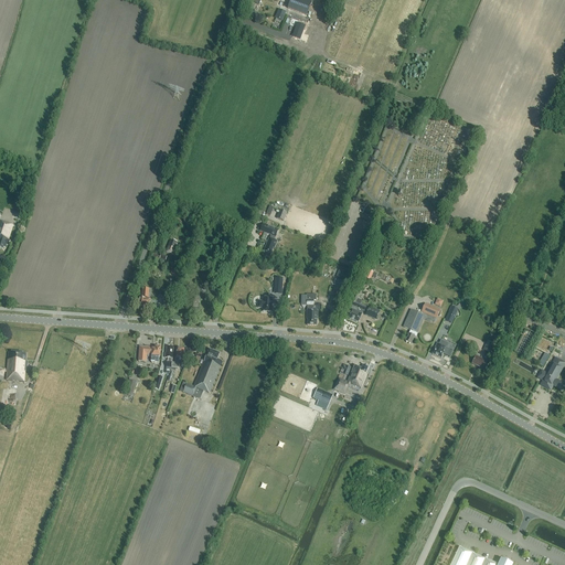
[(312,2),(307,0),(290,0),(288,9),(307,16),(312,2)]
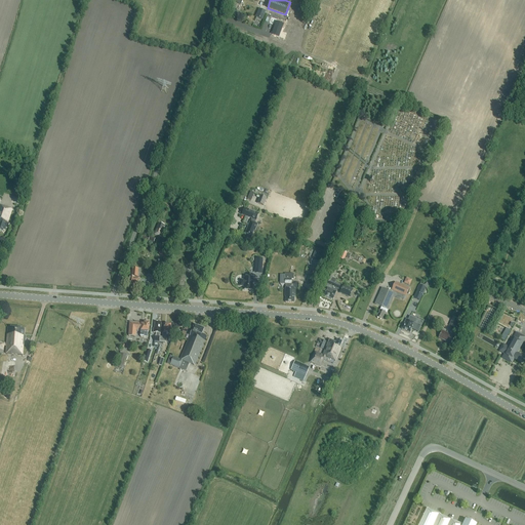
[(265,11),(258,9),(258,10),(256,16),(261,18),(265,12),(265,11)]
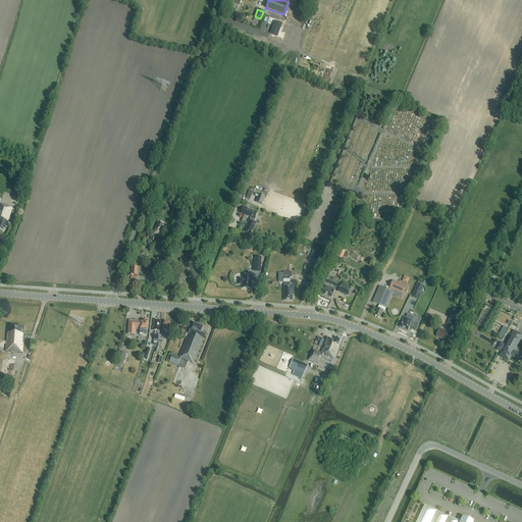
[(268,34),(276,37),(281,23),(273,20),(268,34)]
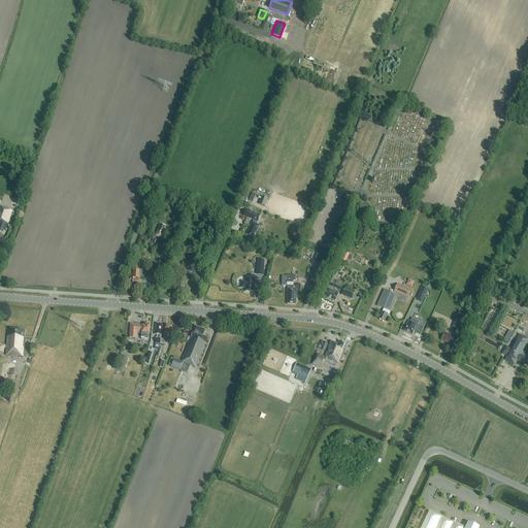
[(340,201),(349,204),(351,199),(343,195),(340,201)]
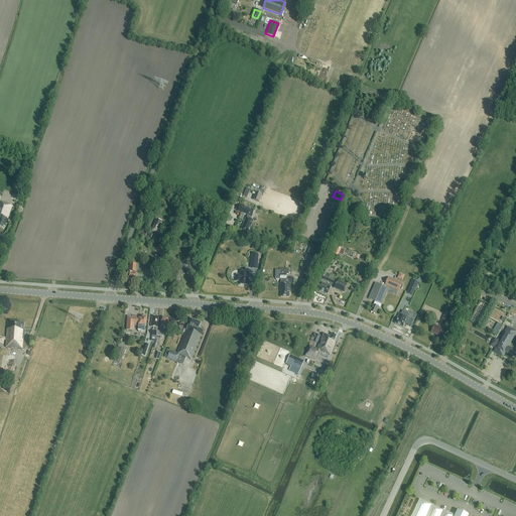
[(259,203),(262,195),(256,192),(253,200),(259,203)]
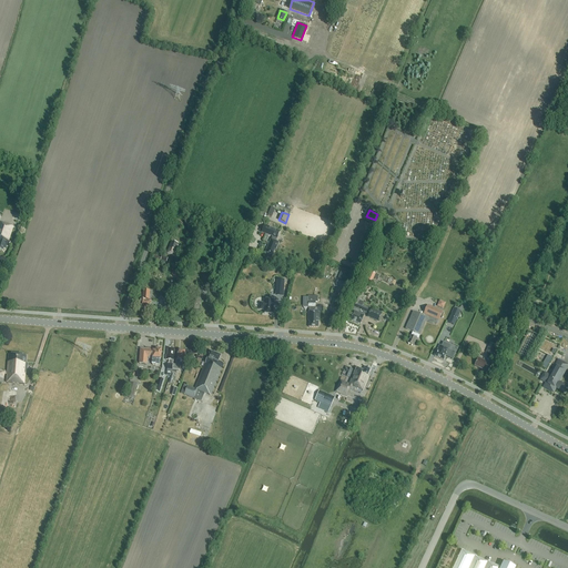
[(0,222),(0,220),(1,217),(1,215),(0,214),(0,250),(2,251),(3,249),(6,249),(7,246),(9,247),(11,242),(8,241),(13,226),(0,222)]
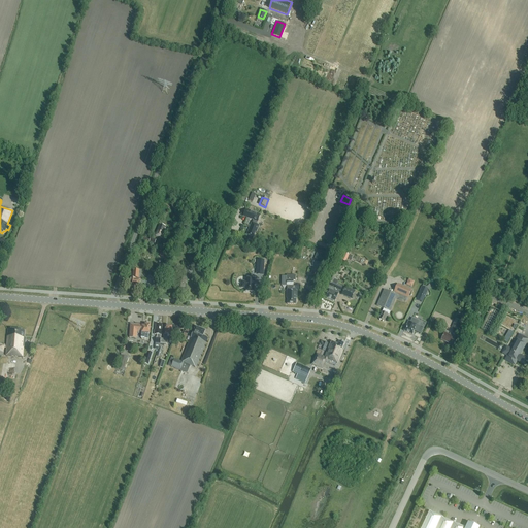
[(258,225),(257,225),(261,215),(245,208),(243,217),(253,220),(252,223),(248,232),(250,233),(249,235),(253,236),(254,235),(255,235),(258,225)]
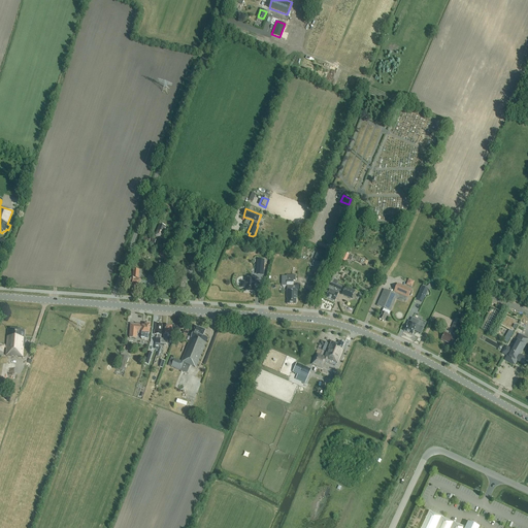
[(165,229),(166,227),(160,225),(156,236),(163,238),(167,229),(165,229)]
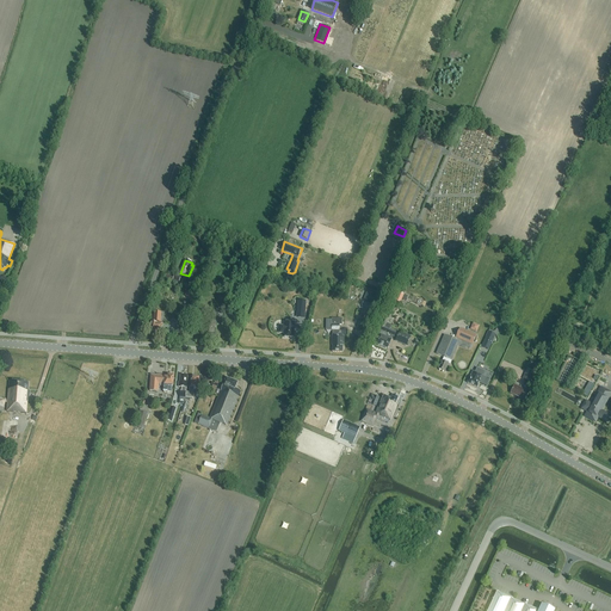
[(196,296),(187,290),(185,296),(192,301),(196,296)]
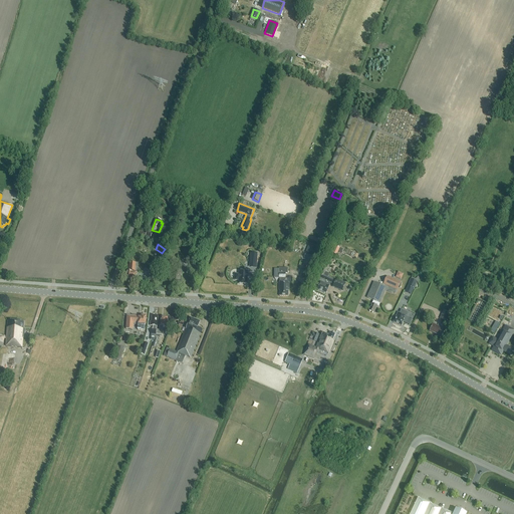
[(312,246),(309,245),(307,249),(311,250),(310,254),(313,255),(316,247),(312,246)]
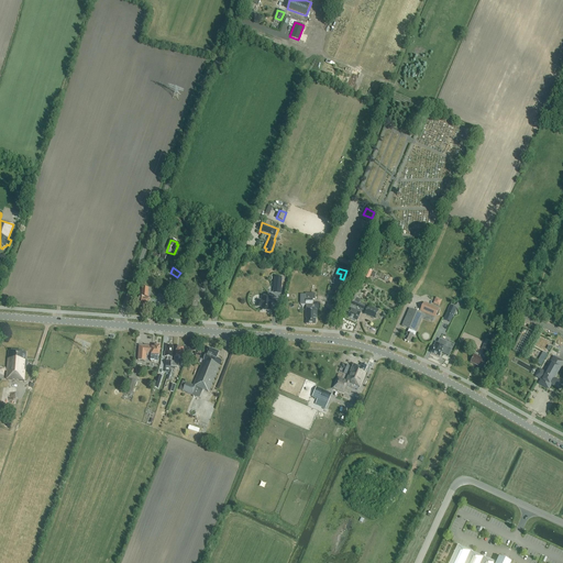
[(150,306),(150,298),(146,298),(146,288),(143,288),(142,298),(140,297),(140,298),(139,298),(138,300),(139,301),(139,307),(143,307),(144,306),(150,306)]
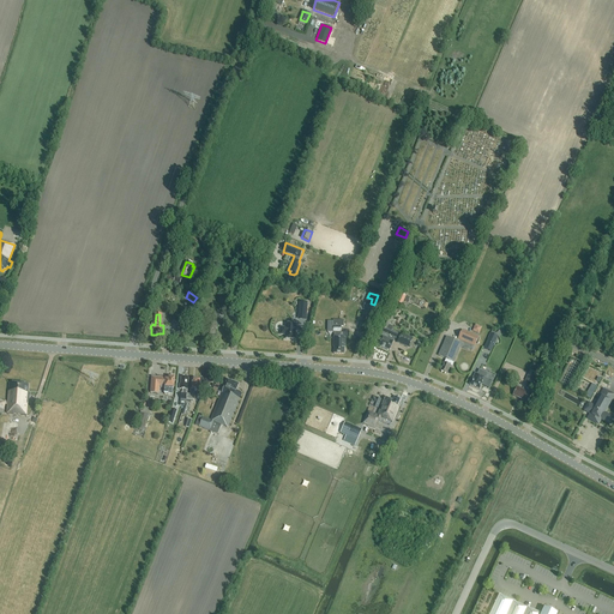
[(392,330),(392,329),(392,327),(389,325),(391,321),(385,319),(380,331),(384,332),(381,336),(377,345),(384,348),(392,330)]
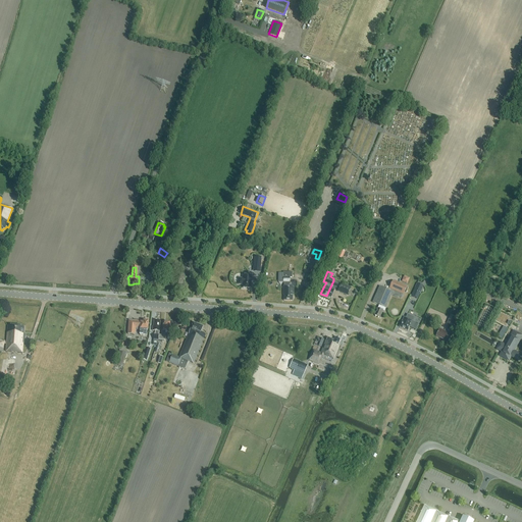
[(278,274),(278,281),(283,282),(291,282),(291,277),(292,277),(292,272),(283,272),(283,274),(278,274)]
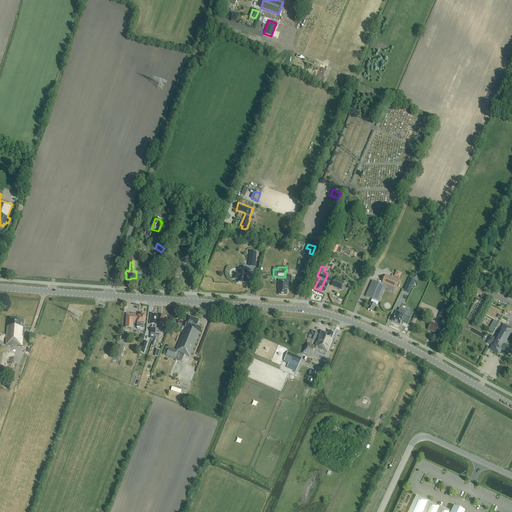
[(246,283),(247,271),(238,270),(238,273),(234,273),(234,279),(238,279),(238,283),(246,283)]
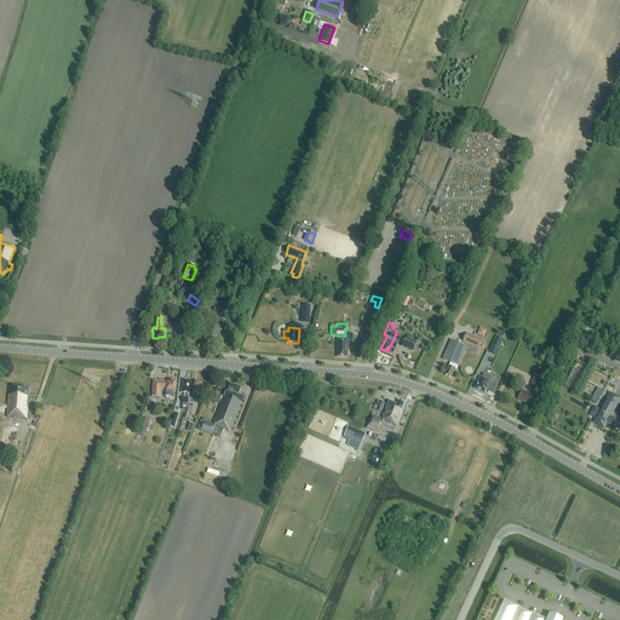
[(484,337),(488,329),(481,327),(477,333),(484,337)]
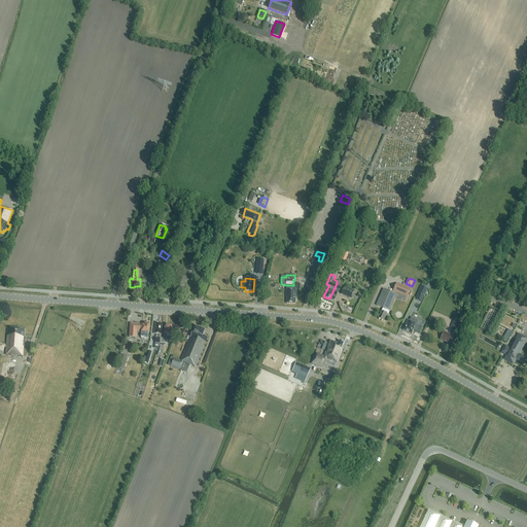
[(340,290),(342,286),(337,283),(329,299),(335,301),(339,290),(340,290)]
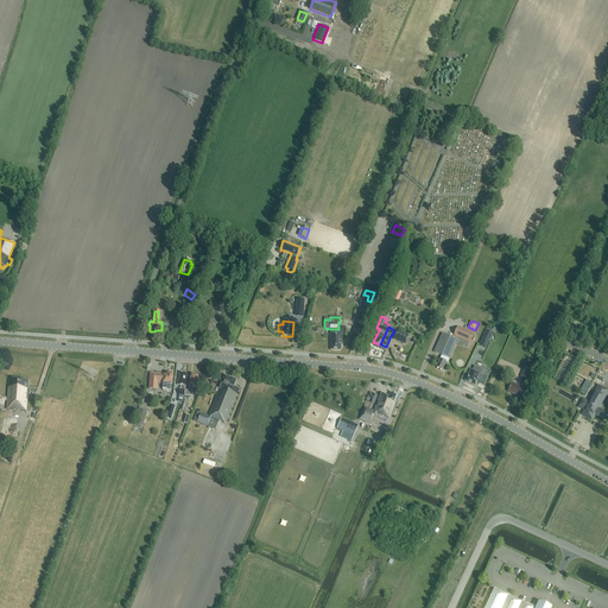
[(330,334),(330,342),(330,350),(341,350),(341,343),(342,343),(342,334),(337,334),(339,329),(330,329),(330,334)]
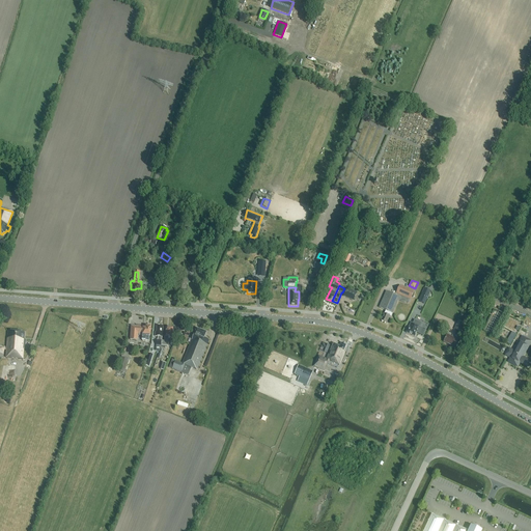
[(410,302),(412,297),(414,291),(409,289),(409,290),(403,288),(401,291),(399,290),(397,297),(386,291),(379,308),(386,310),(384,314),(381,320),(387,324),(388,320),(390,320),(391,316),(392,313),(393,313),(399,298),(410,302)]
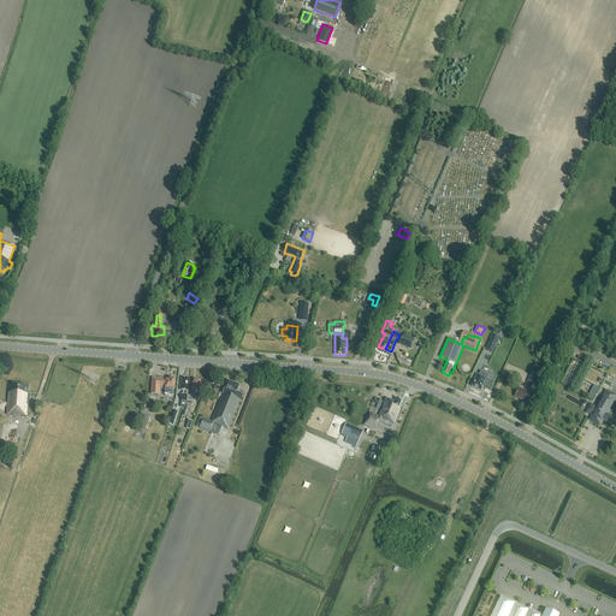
[(492,353),(499,338),(492,335),(485,350),(492,353)]
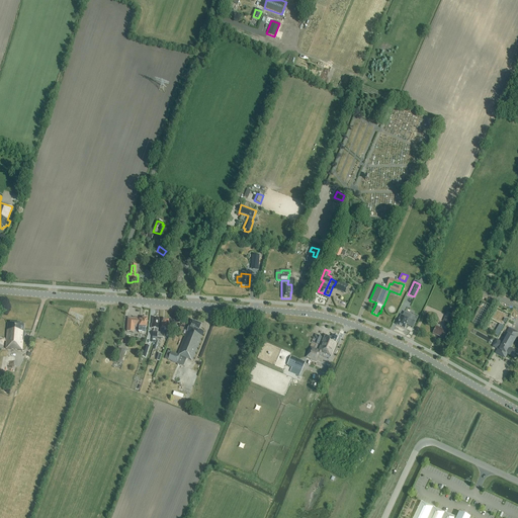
[(345,293),(348,286),(338,282),(335,289),(345,293)]
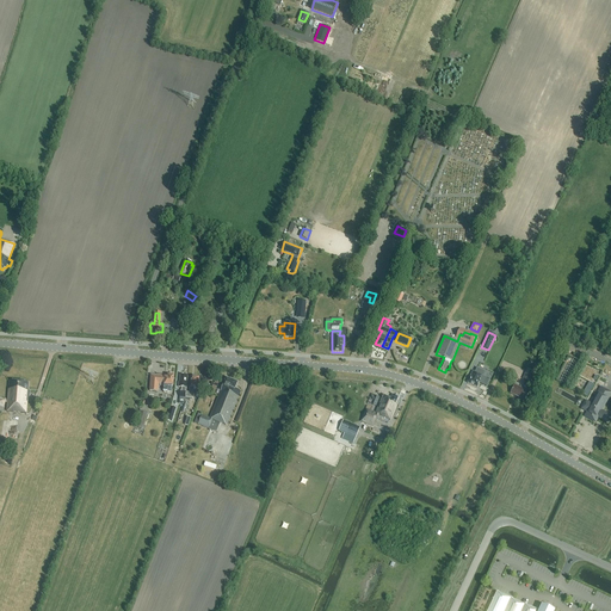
[(473,371),(467,383),(477,388),(480,383),(486,387),(489,380),(482,376),(485,372),(476,369),(475,372),(473,371)]
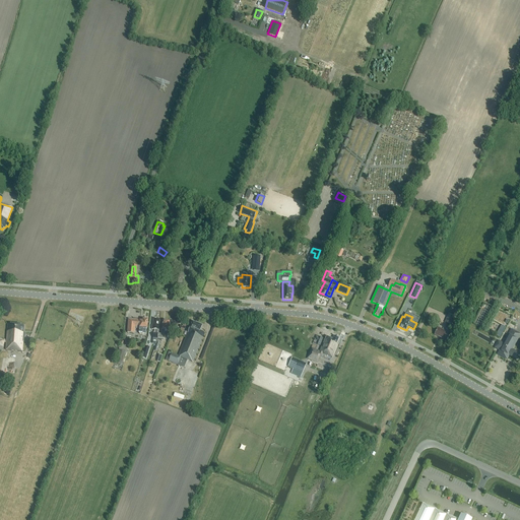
[(451,325),(454,318),(448,315),(445,323),(451,325)]
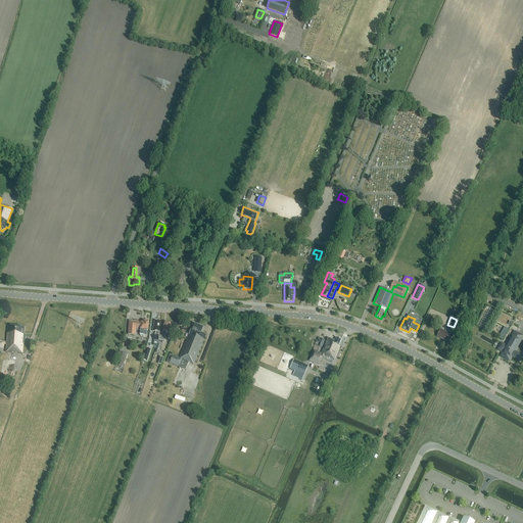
[(136,335),(136,334),(140,334),(140,336),(147,337),(148,331),(149,322),(148,322),(148,321),(145,321),(145,322),(144,322),(137,321),(137,322),(129,321),(128,335),(136,335)]
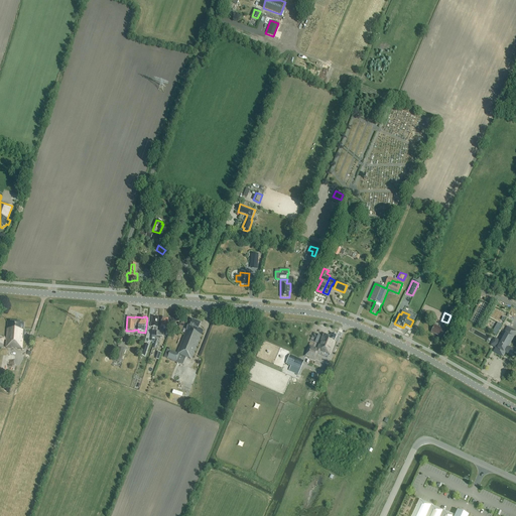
[(160,327),(159,332),(157,331),(157,333),(156,336),(157,336),(162,336),(162,333),(163,333),(163,328),(167,328),(168,318),(161,318),(160,327)]
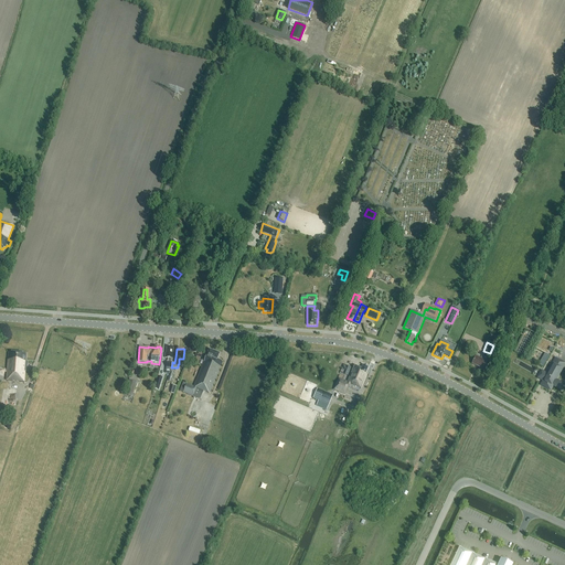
[(210,394),(223,362),(217,360),(220,353),(209,349),(194,386),(183,382),(180,391),(193,396),(196,388),(210,394)]
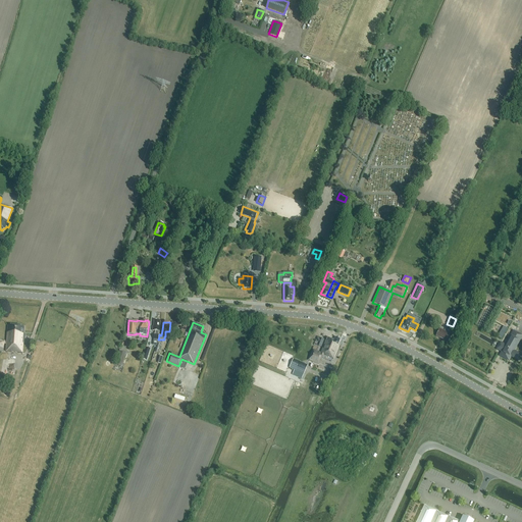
[(22,353),(23,337),(25,337),(27,334),(23,334),(24,327),(8,325),(6,343),(5,343),(5,342),(4,341),(3,342),(0,341),(0,351),(1,352),(4,344),(6,345),(6,352),(22,353)]
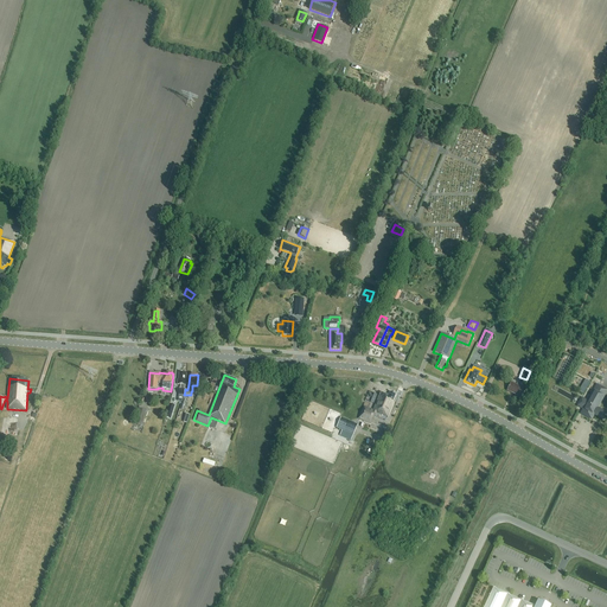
[(519,396),(524,389),(511,383),(508,391),(519,396)]
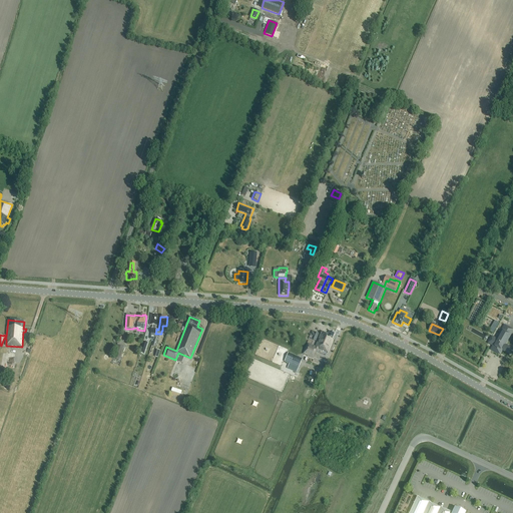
[(494,346),(492,350),(499,354),(502,349),(504,350),(510,354),(512,350),(506,346),(506,347),(504,346),(512,331),(505,327),(497,341),(494,339),(491,344),(494,346)]
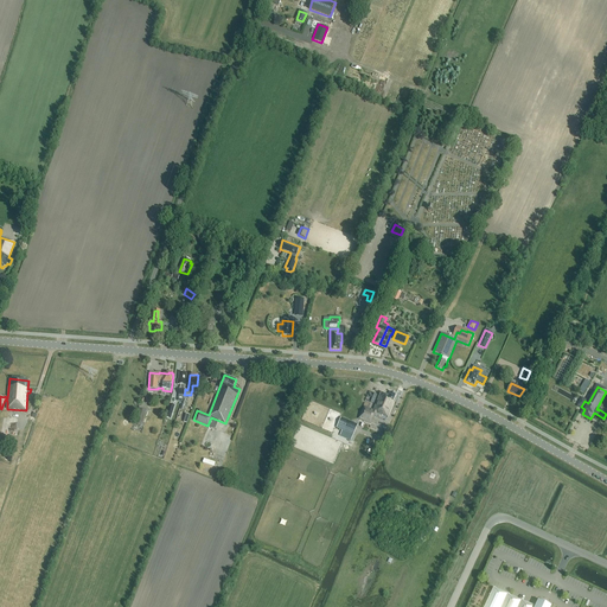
[(393,401),(396,395),(390,393),(389,396),(381,393),(374,410),(364,407),(358,419),(371,425),(376,413),(388,417),(394,402),(393,401)]
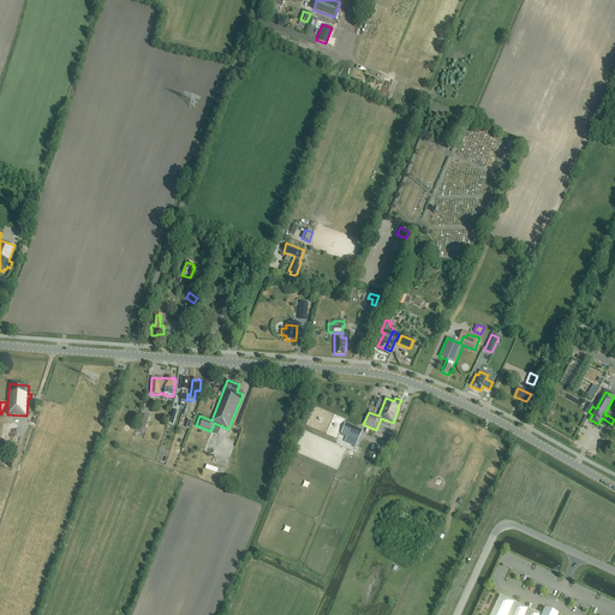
[(143,433),(149,416),(141,413),(136,430),(143,433)]
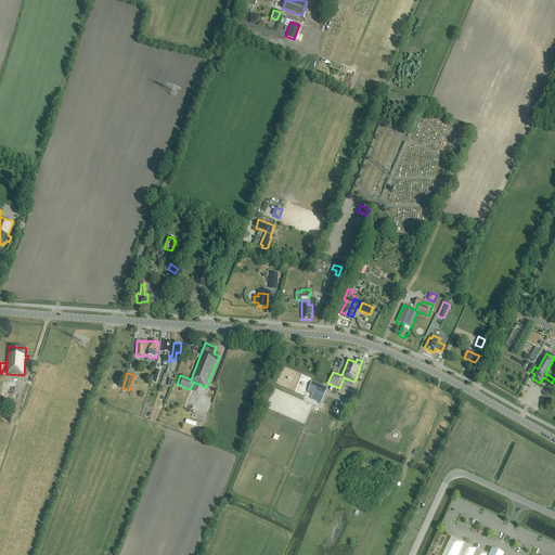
[(326,389),(311,383),(308,391),(312,394),(310,398),(321,402),(326,389)]
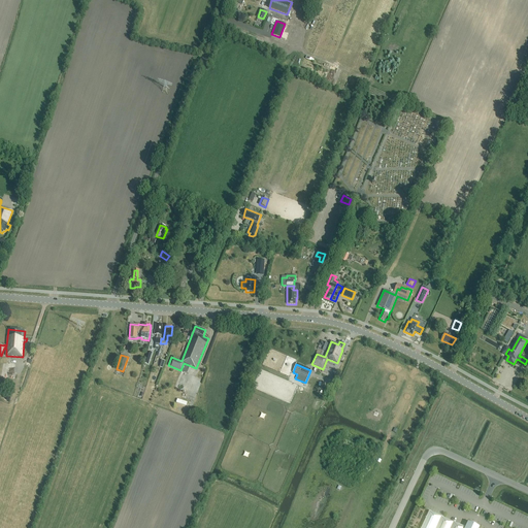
[(472,527),(467,525),(465,527),(458,524),(429,512),(421,527),(472,527)]
